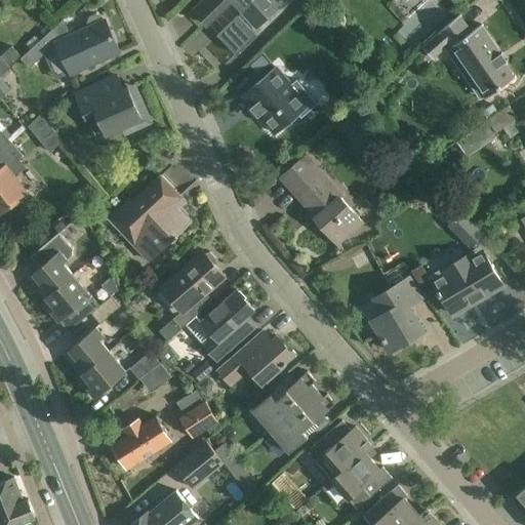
[(257,35),(253,31),(280,5),(278,3),(281,0),(203,0),(194,10),(207,25),(232,1),(243,12),(239,16),(238,15),(217,35),(218,36),(223,32),(240,50),(236,54),(236,55),(257,35)]
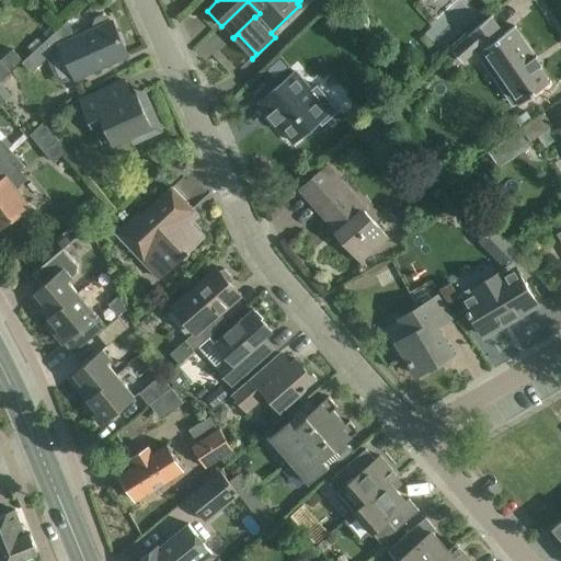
[(365,0),(345,0),(355,10),(365,0)]
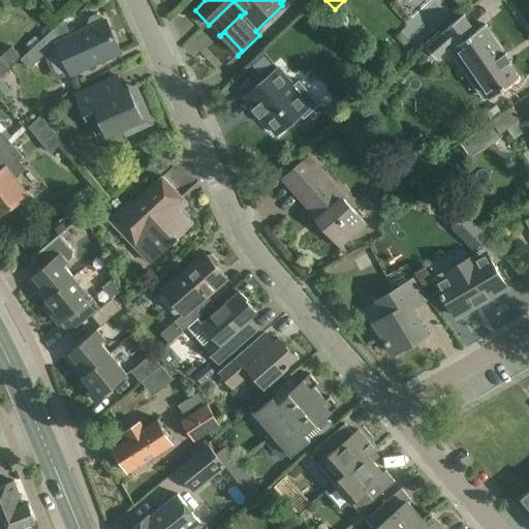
[(491,96),(518,79),(500,53),(502,51),(485,26),(475,33),(463,16),(426,47),(436,58),(454,43),(491,96)]
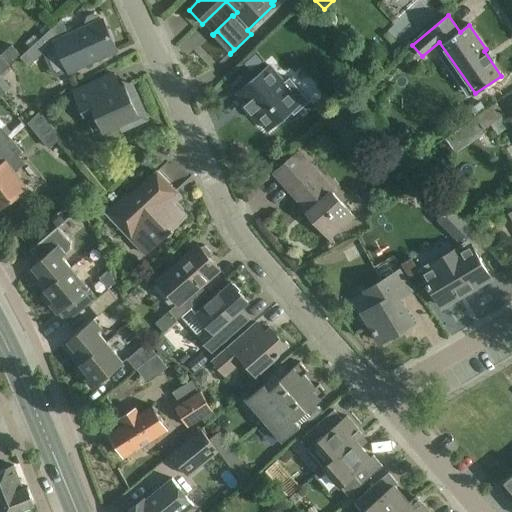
[(23,55),(20,57),(29,66),(54,43),(67,71),(116,49),(103,20),(102,21),(70,35),(62,19),(47,33),(46,32),(22,54),(23,55)]
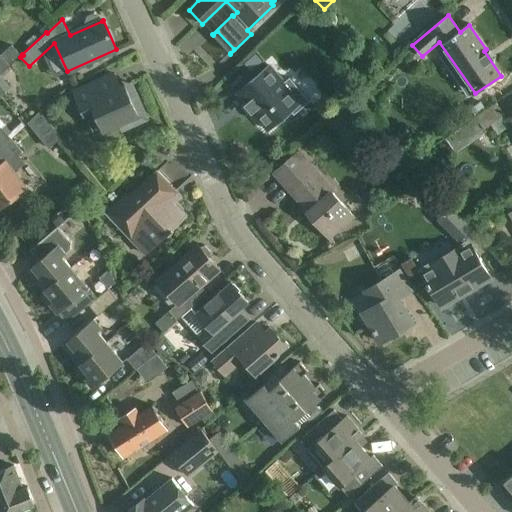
[(1,54),(0,54),(0,73),(20,56),(21,55),(12,45),(1,54)]
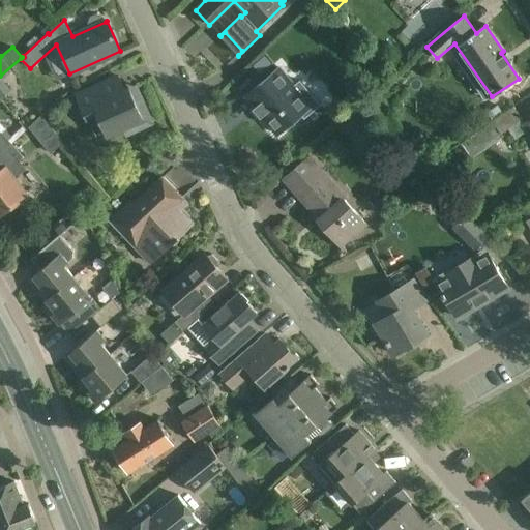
[(280,67),(245,96),(278,136),(301,116),(304,119),(321,105),(300,80),(294,85),(280,67)]
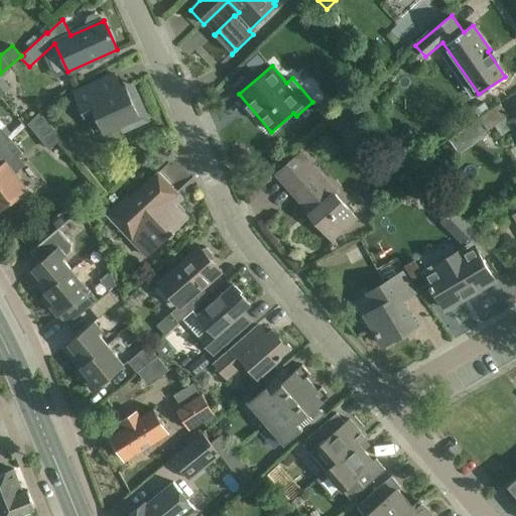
[(115,74),(74,93),(85,118),(88,117),(95,113),(104,133),(105,135),(120,128),(122,131),(148,119),(138,97),(133,100),(126,86),(125,84),(121,86),(115,74)]
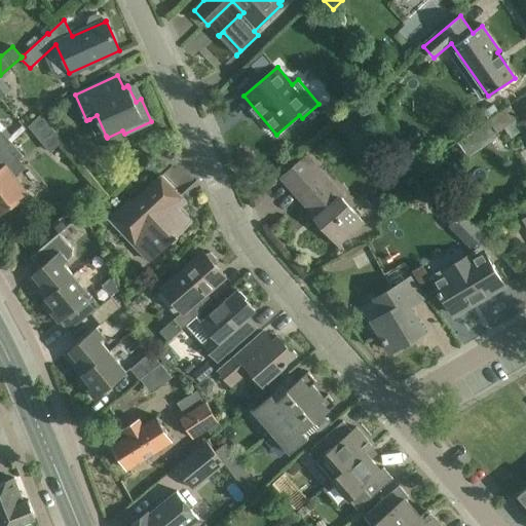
[(489,120),(490,121),(497,133),(519,119),(511,106),(489,120)]
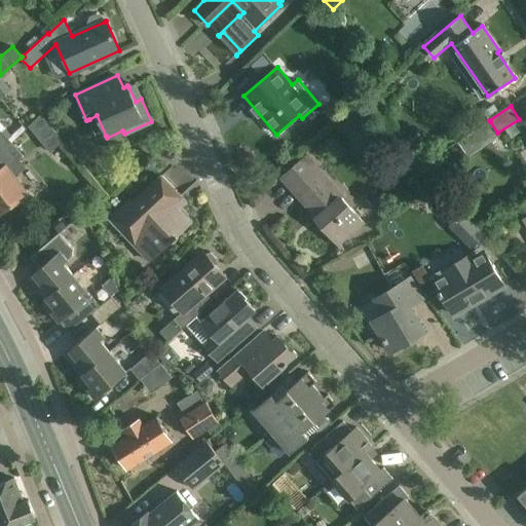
[(337,126),(348,138),(369,119),(358,107),(337,126)]
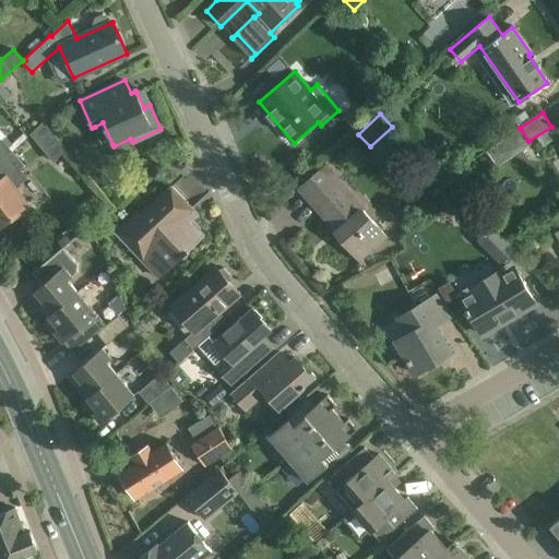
[(30,134),(54,163),(68,151),(44,122),(30,134)]
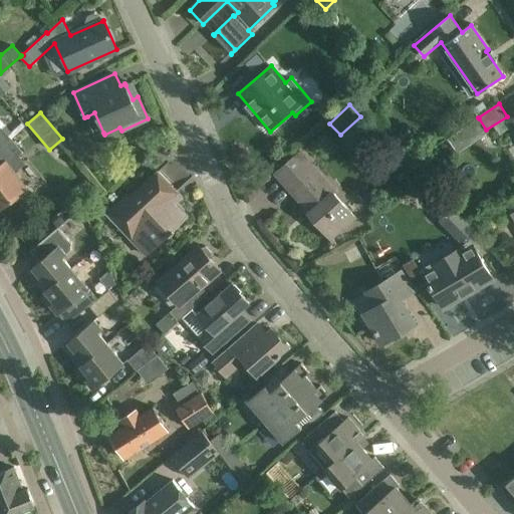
[(0,148),(11,138),(12,139),(26,126),(22,122),(8,135),(3,129),(6,125),(0,118),(0,148)]
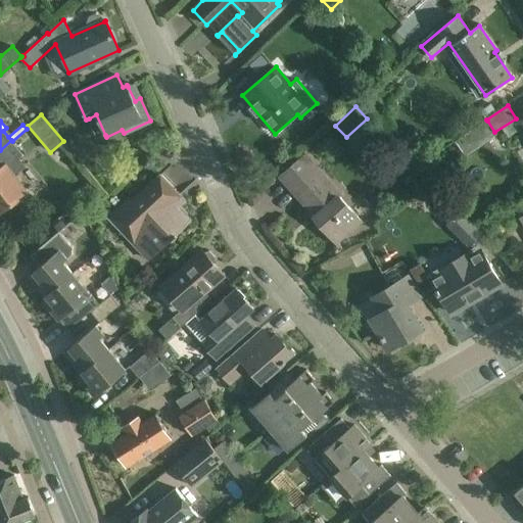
[(468,133),(475,145),(494,132),(487,121),(468,133)]
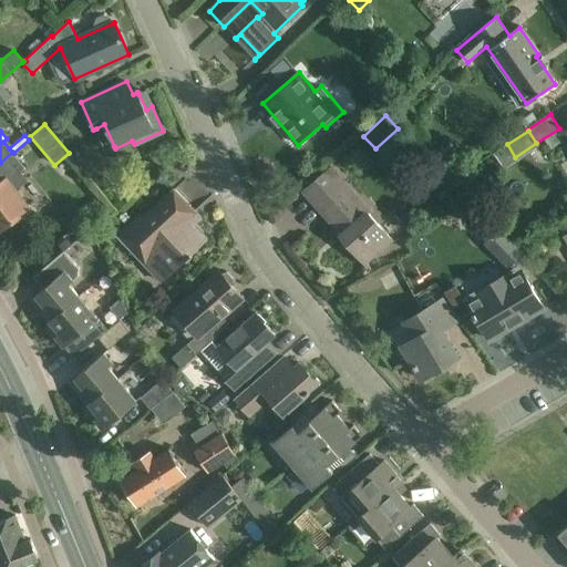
[(0,229),(29,208),(16,189),(8,181),(20,171),(26,167),(13,153),(12,152),(0,163),(0,229)]
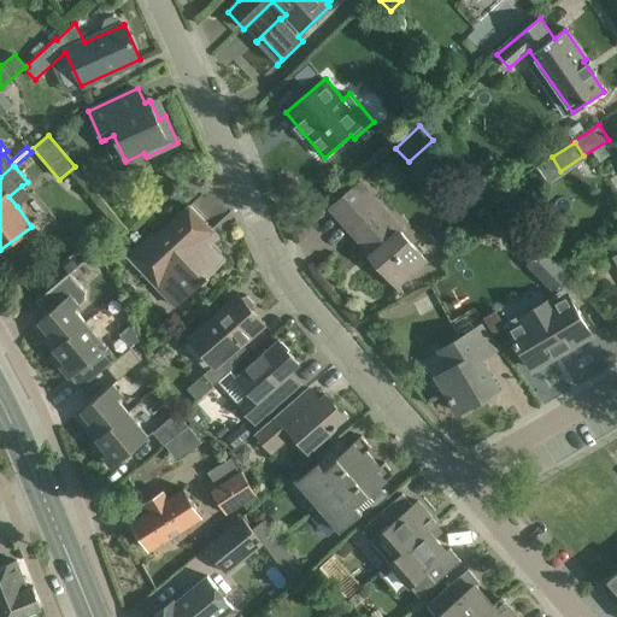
[(401,289),(397,285),(425,260),(395,225),(398,224),(360,182),(331,207),(372,254),(370,257),(400,291),(401,289)]
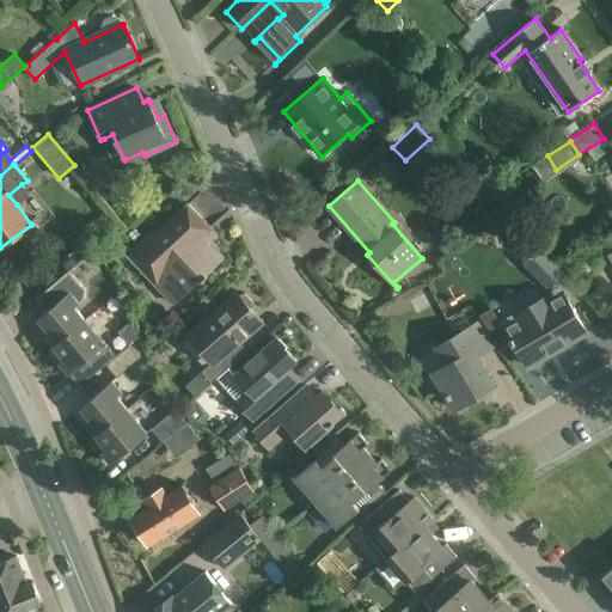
[(203,236),(212,228),(188,204),(154,237),(157,239),(144,251),(166,275),(157,285),(175,304),(184,294),(224,257),(203,236)]
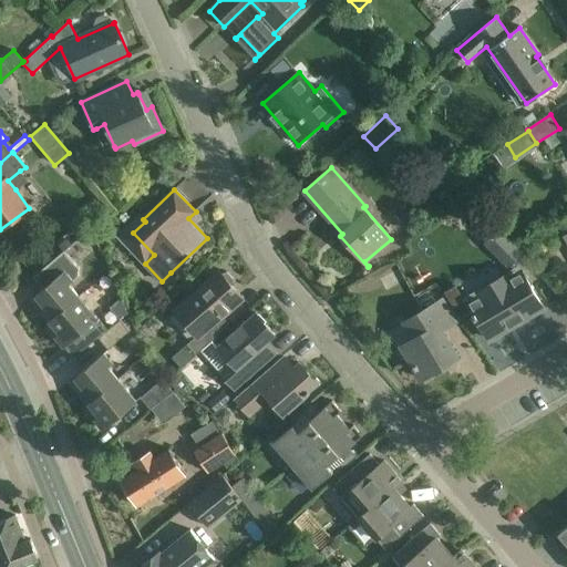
[(89,205),(95,220),(107,215),(101,200),(89,205)]
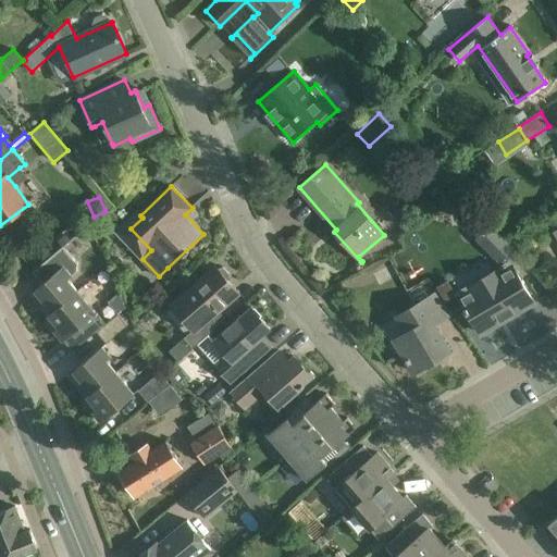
[(104,221),(93,232),(100,239),(112,229),(104,221)]
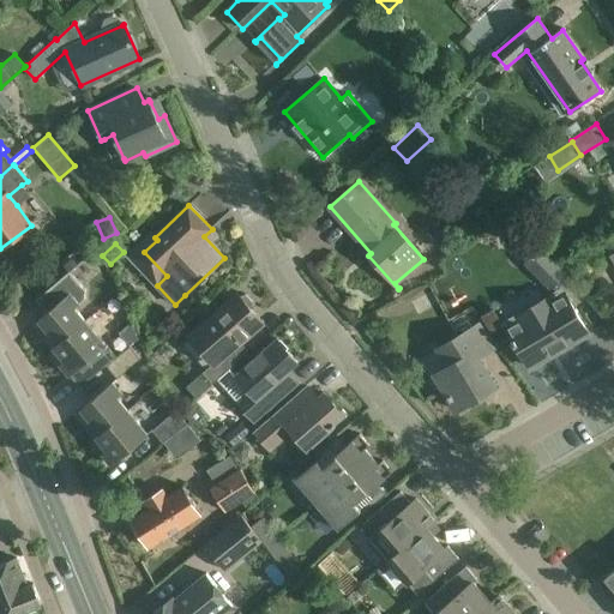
[(540,247),(524,263),(549,288),(565,274),(540,247)]
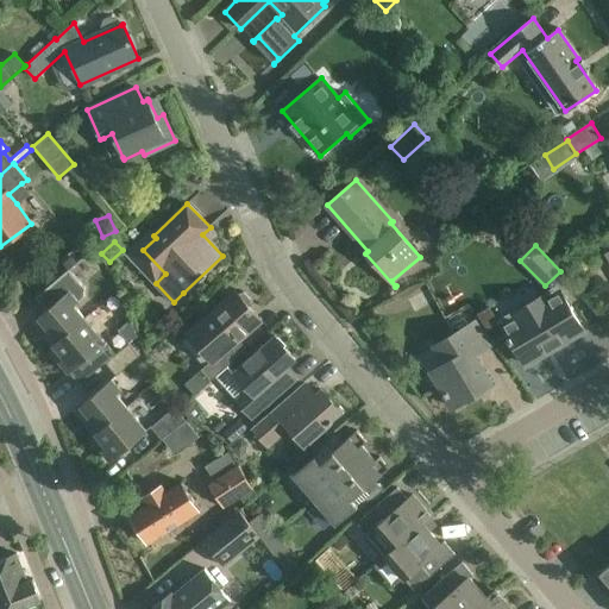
[(74,306),(79,301),(83,297),(85,288),(69,269),(36,297),(46,311),(38,318),(49,331),(44,334),(54,346),(86,319),(74,306)]
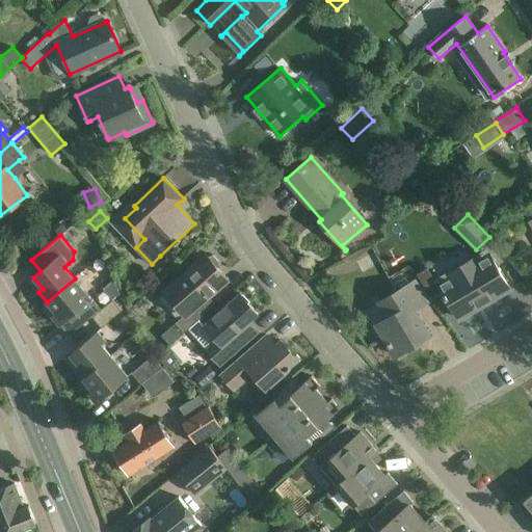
[(449,276),(439,283),(459,318),(509,289),(488,253),(478,259),(474,253),(445,270),(449,276)]
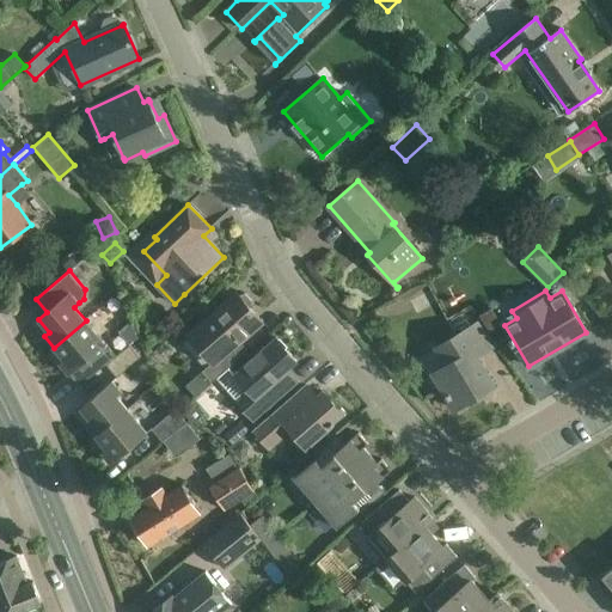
[(227,352),(262,322),(250,308),(252,303),(245,293),(239,295),(237,293),(190,334),(214,360),(202,371),(212,381),(236,361),(227,352)]
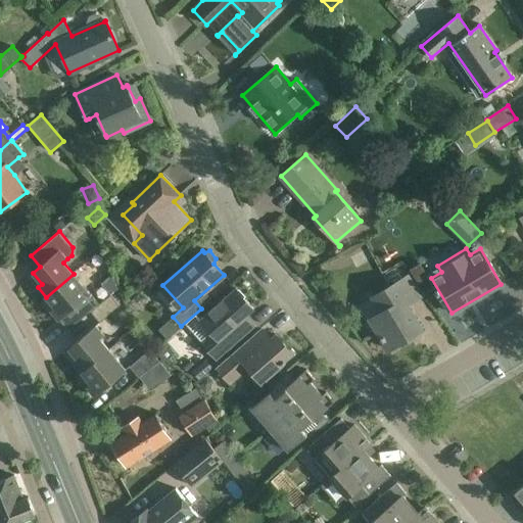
[(420,263),(410,269),(418,283),(429,277),(420,263)]
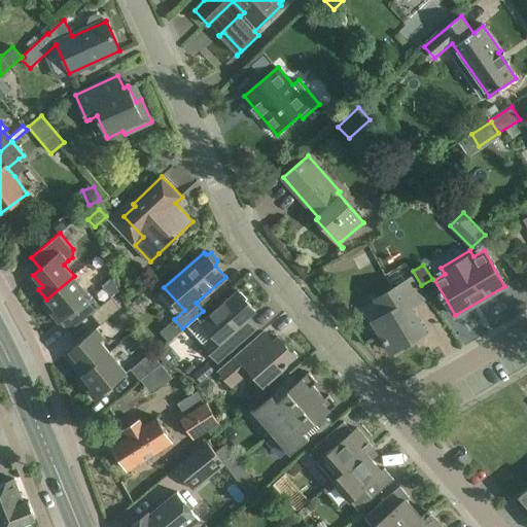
[(72,312),(81,322),(91,314),(100,307),(74,276),(46,300),(55,310),(50,313),(59,322),(72,312)]
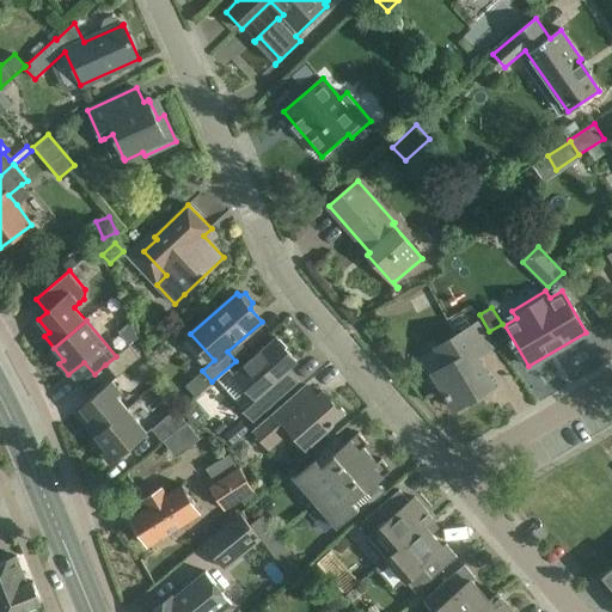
[(454,409),(494,386),(478,357),(494,348),(477,322),(432,347),(444,368),(434,374),(454,409)]
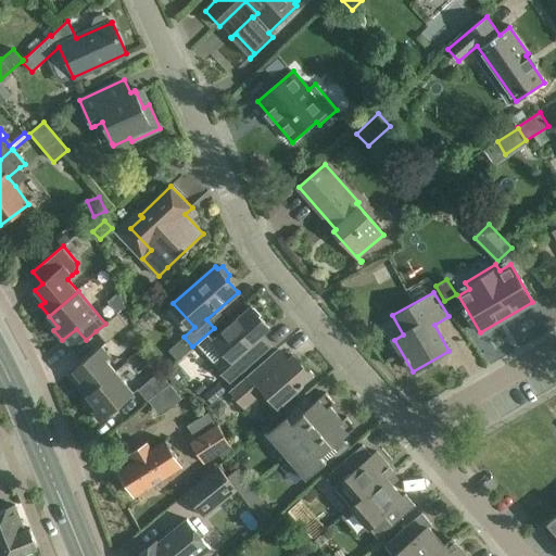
[(209,333),(197,343),(216,365),(230,381),(267,350),(257,339),(262,335),(269,328),(258,316),(257,317),(251,308),(252,307),(251,306),(214,340),(209,333)]
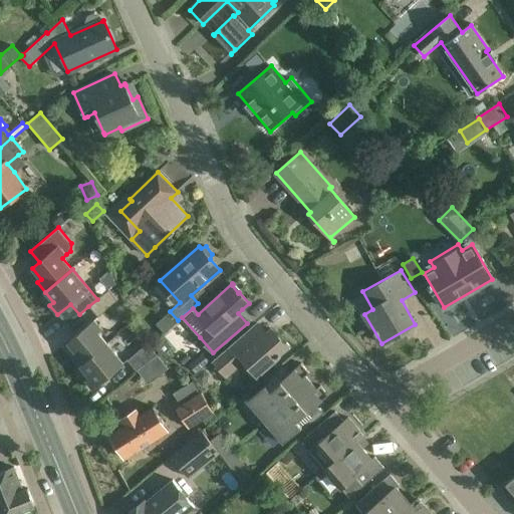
[(108,290),(97,299),(88,306),(97,317),(117,300),(108,290)]
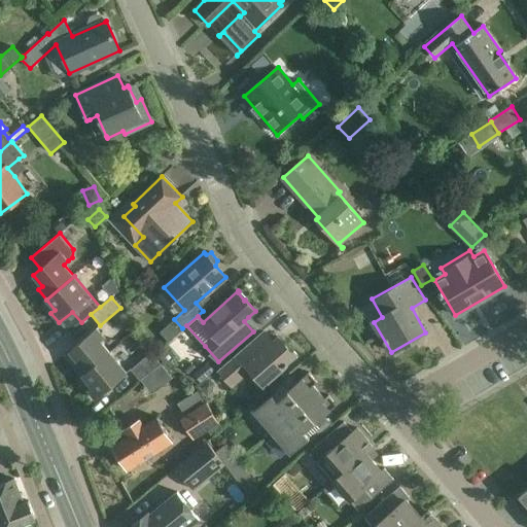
[(83,376),(110,353),(101,343),(106,339),(97,327),(69,351),(78,362),(74,365),(83,376)]
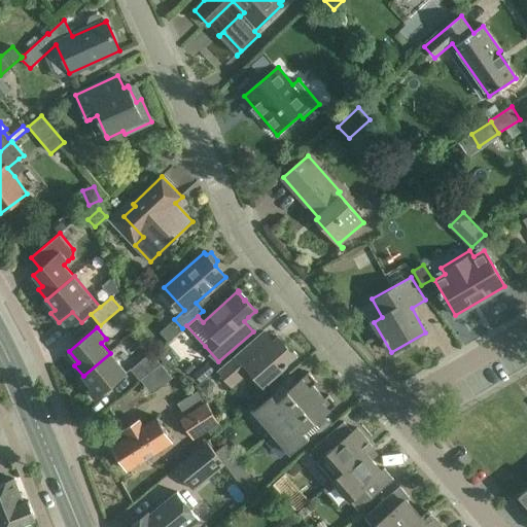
[(262,387),(270,381),(285,367),(288,364),(287,363),(294,356),(278,337),(271,344),(261,332),(217,371),(232,388),(250,373),(262,387)]
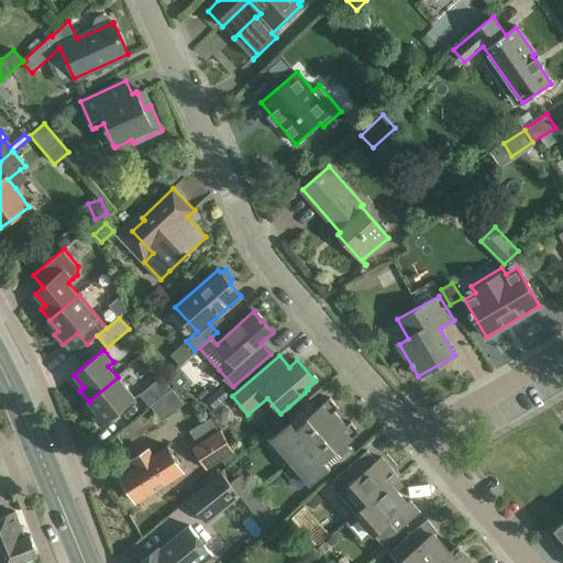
[(162,376),(140,395),(150,407),(151,406),(173,388),(162,376)]
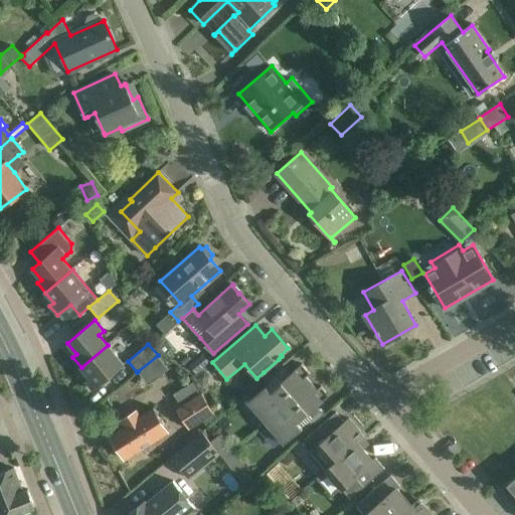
[(86,381),(94,390),(125,364),(108,345),(81,367),(90,377),(86,381)]
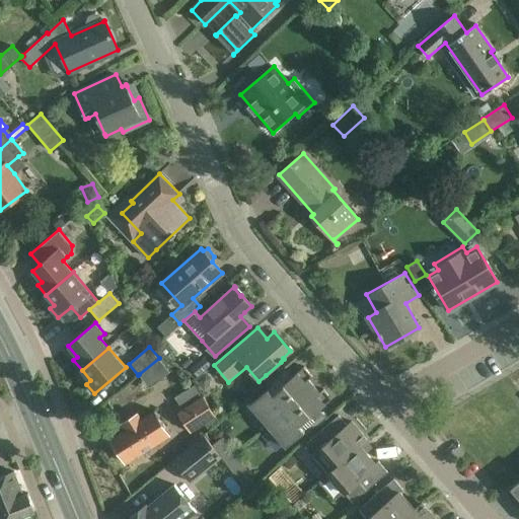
[(212,365),(205,356),(191,368),(198,377),(212,365)]
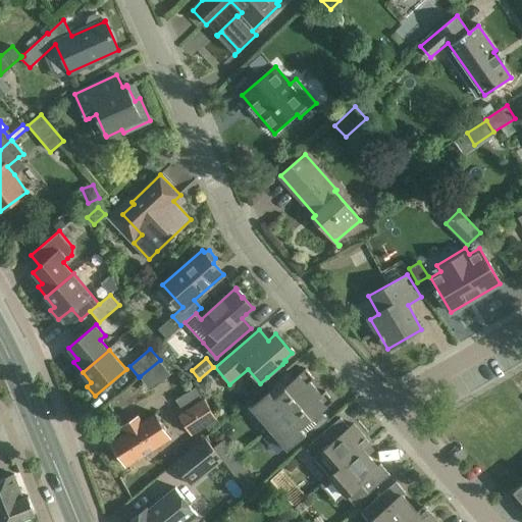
[(269,428),(316,388),(311,382),(314,378),(306,369),(294,379),(295,381),(275,398),(270,392),(251,407),(269,428)]
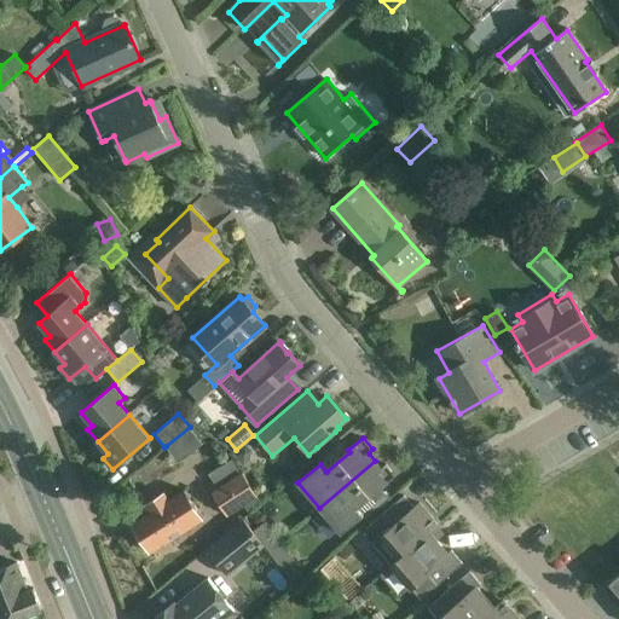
[(252,461),(252,450),(246,443),(232,453),(243,467),(252,461)]
